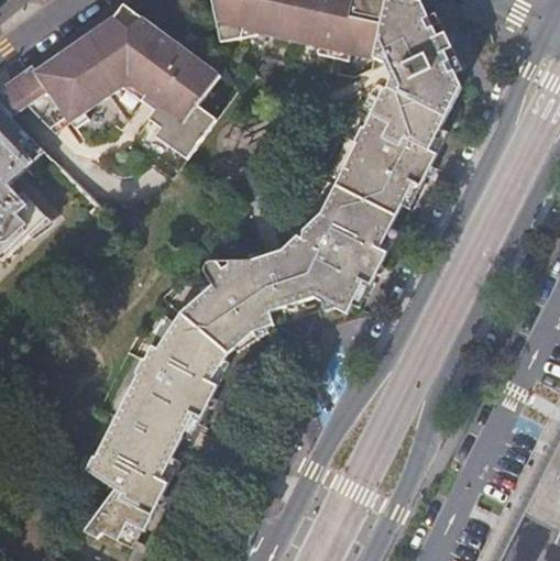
[(92,455),(90,455),(85,468),(113,487),(83,529),(97,537),(101,531),(130,547),(134,538),(139,528),(142,530),(151,514),(151,513),(143,509),(144,506),(141,495),(139,494),(143,484),(145,485),(156,482),(158,479),(169,457),(177,461),(184,448),(188,439),(180,435),(193,413),(195,408),(190,398),(188,397),(194,387),(196,388),(207,384),(208,382),(220,358),(223,360),(228,351),(232,347),(251,330),(264,326),(272,322),(268,310),(313,296),(346,311),(350,303),(362,281),(363,276),(360,265),(357,264),(363,253),(364,254),(376,252),(379,248),(390,226),(401,204),(412,182),(414,178),(409,166),(407,165),(413,155),(414,156),(426,154),(428,150),(440,127),(461,86),(421,1),(417,0),(384,0),(372,56),(383,63),(390,75),(386,87),(385,86),(382,89),(363,125),(361,124),(353,140),(355,141),(319,212),(300,230),(303,240),(295,235),(280,249),(263,255),(252,257),(209,260),(207,260),(205,261),(204,262),(202,264),(201,265),(201,267),(201,270),(202,271),(204,272),(211,283),(178,311),(155,347),(150,343),(142,358),(141,358),(133,372),(135,373),(92,455)]
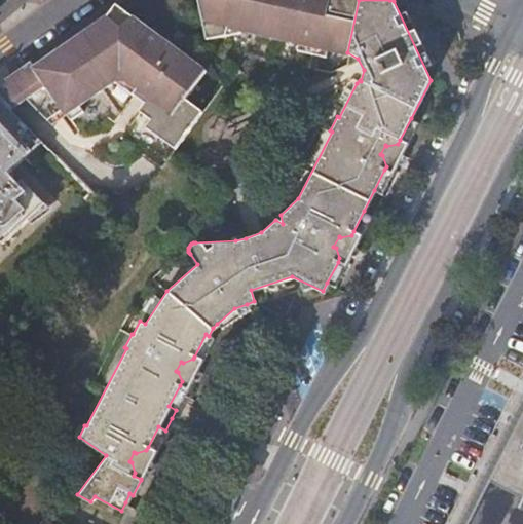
[(327,48),(347,52),(359,0),(196,0),(203,30),(226,26),(241,29),(297,41),(327,48)]
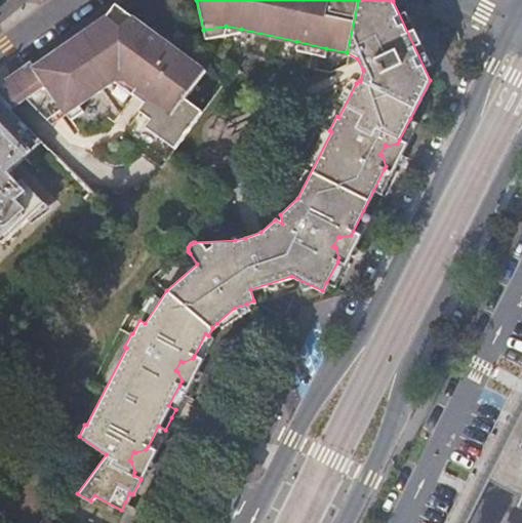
[(160,125),(155,133),(173,147),(201,109),(185,96),(204,70),(189,57),(129,14),(106,14),(33,66),(36,72),(25,81),(39,104),(51,115),(62,108),(65,112),(77,104),(112,78),(124,79),(136,88),(132,92),(143,101),(136,109),(150,118),(160,125)]
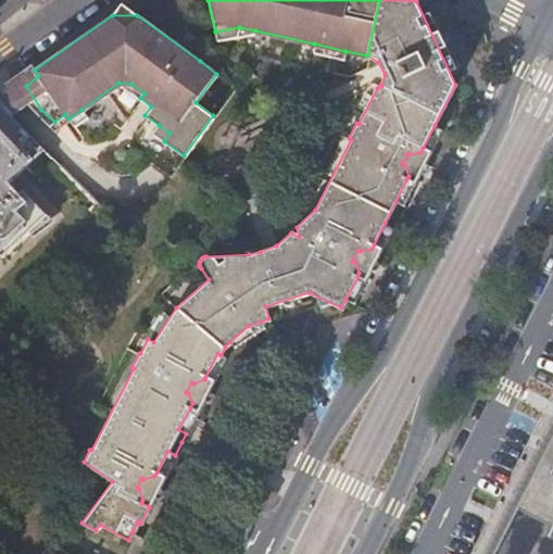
[(201,28),(186,17),(171,37),(186,48),(201,28)]
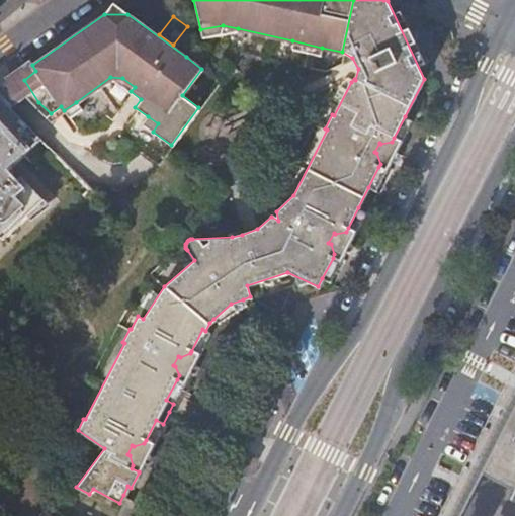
[(238,31),(238,28),(223,25),(200,29),(202,37),(238,31)]
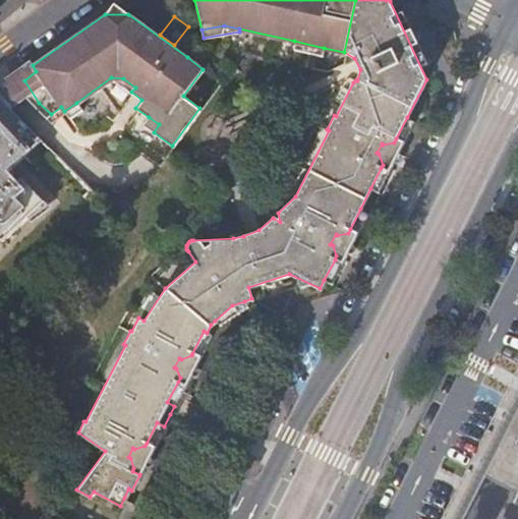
[(322,54),(324,48),(294,41),(293,48),(322,54)]
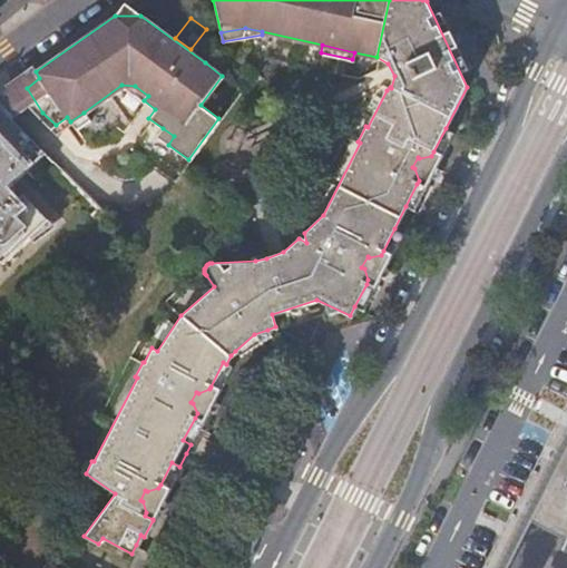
[(27,88),(39,78),(36,71),(33,68),(0,90),(0,105),(11,117),(25,105),(55,134),(70,121),(67,117),(56,125),(42,113),(27,88)]
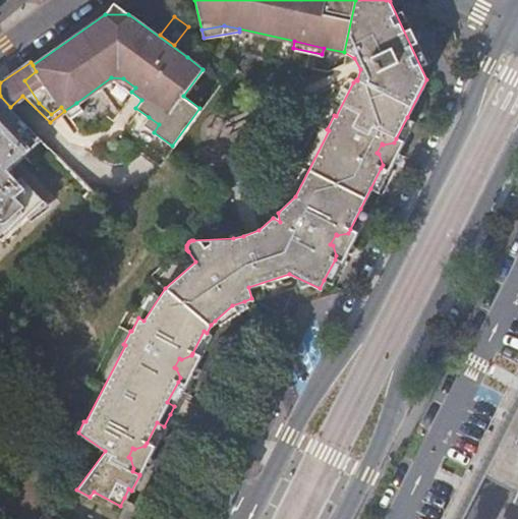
[(135,88),(123,78),(111,77),(131,93),(131,92),(135,88)]
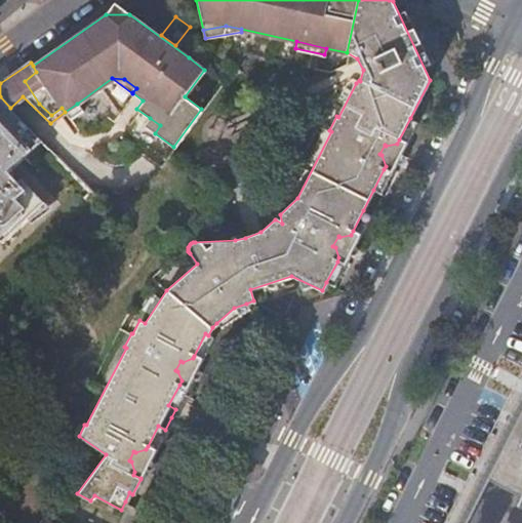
[(0,242),(42,202),(21,178),(16,182),(6,171),(40,139),(10,108),(0,96),(0,242)]
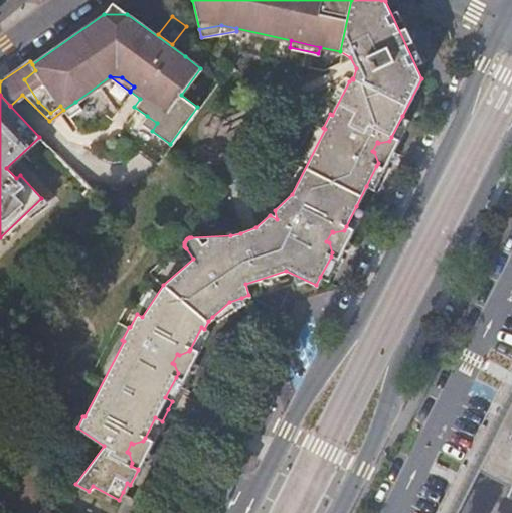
[(80,107),(75,102),(63,110),(68,117),(80,107)]
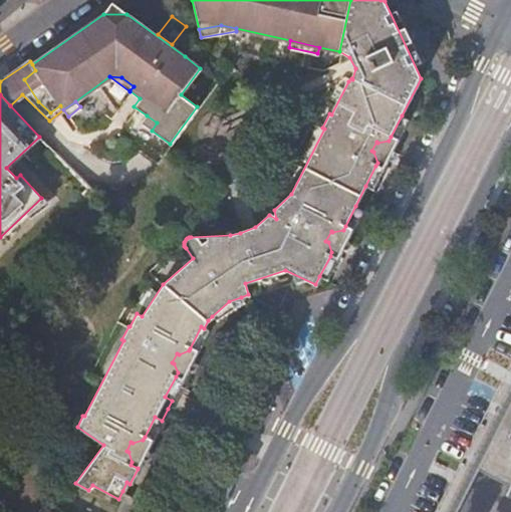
[(152,131),(157,122),(147,115),(142,122),(152,131)]
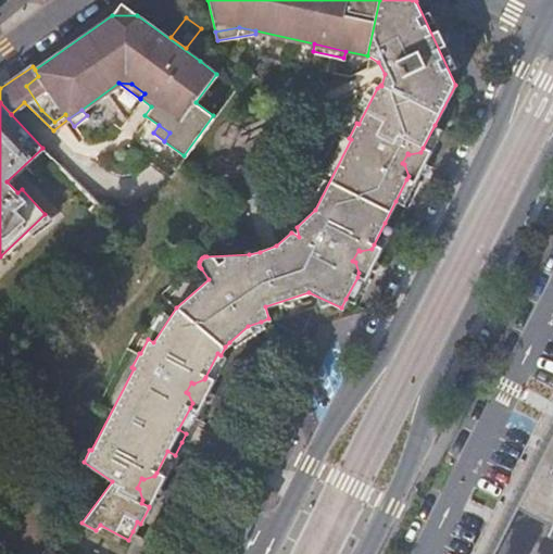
[(430,151),(442,128),(435,125),(423,148),(430,151)]
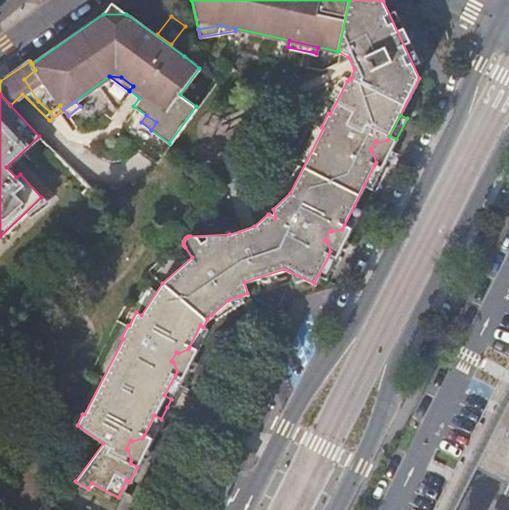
[(374,165),(381,168),(396,139),(389,136),(387,140),(376,142),(375,141),(370,150),(372,151),(376,162),(374,165)]
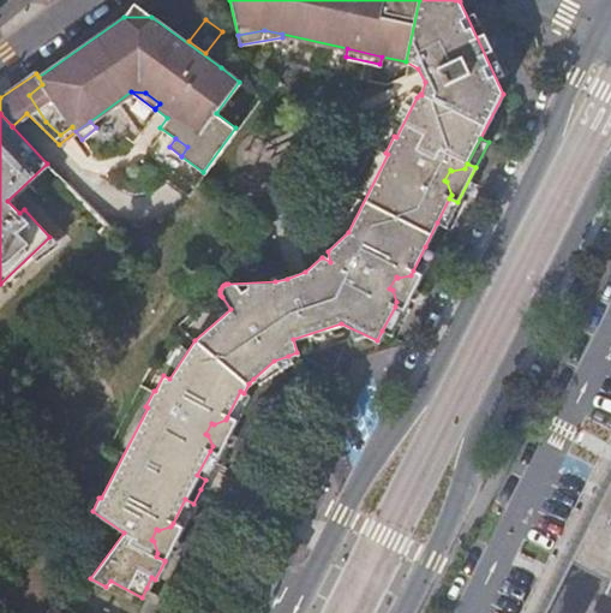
[(457,202),(449,198),(437,222),(444,226),(457,202)]
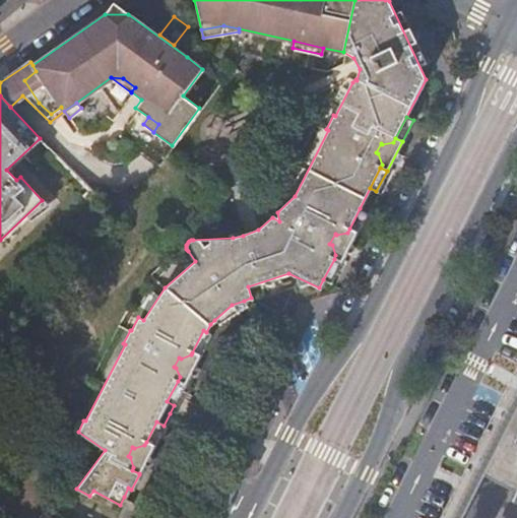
[(245,181),(234,176),(228,187),(238,192),(245,181)]
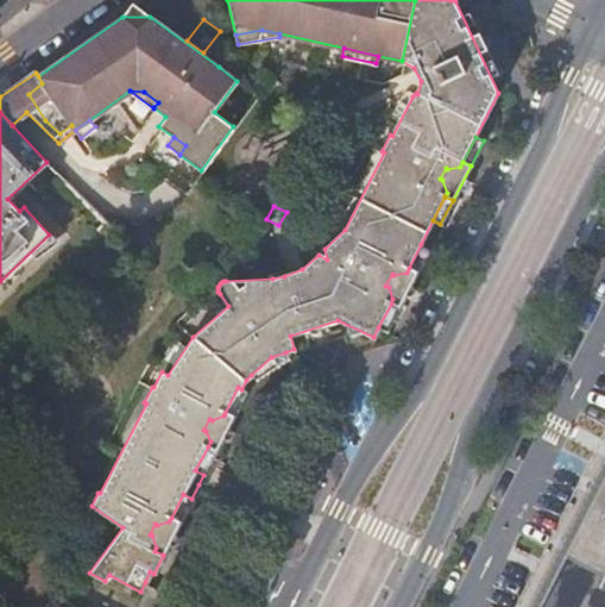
[(416,273),(428,248),(421,244),(409,268),(416,273)]
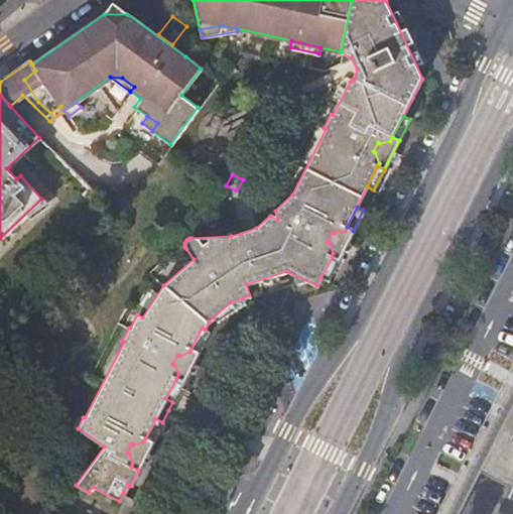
[(332,257),(338,260),(353,231),(347,227),(345,231),(334,233),(333,232),(327,242),(330,243),(333,253),(332,257)]
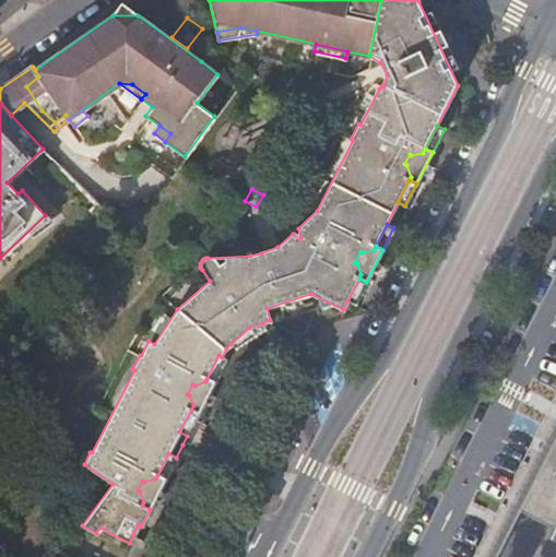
[(366,282),(359,279),(347,300),(354,304),(366,282)]
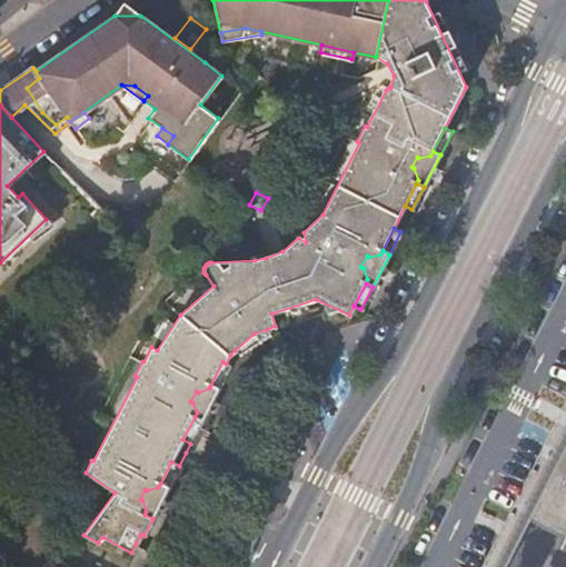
[(267,329),(254,334),(235,350),(238,354),(269,335),(267,329)]
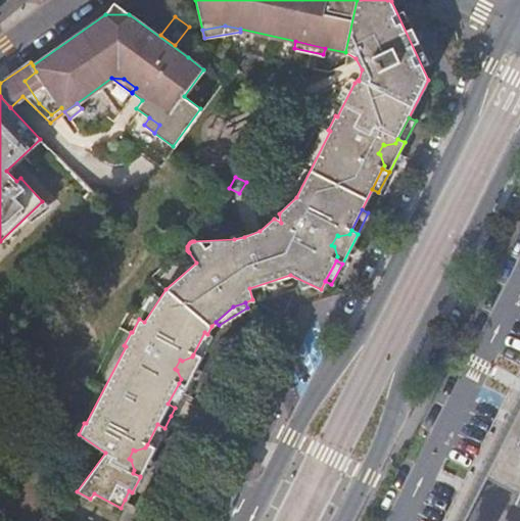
[(193,354),(200,358),(211,336),(207,334),(204,332),(193,354)]
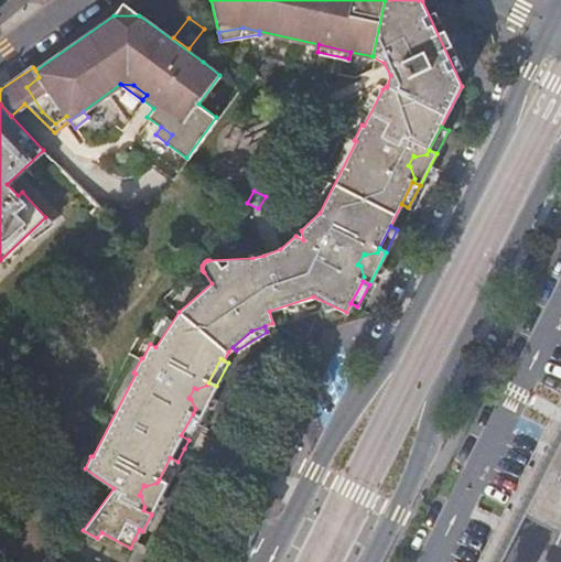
[(201,417),(206,406),(216,386),(208,382),(207,385),(196,389),(194,388),(189,398),(191,399),(195,409),(193,413),(201,417)]
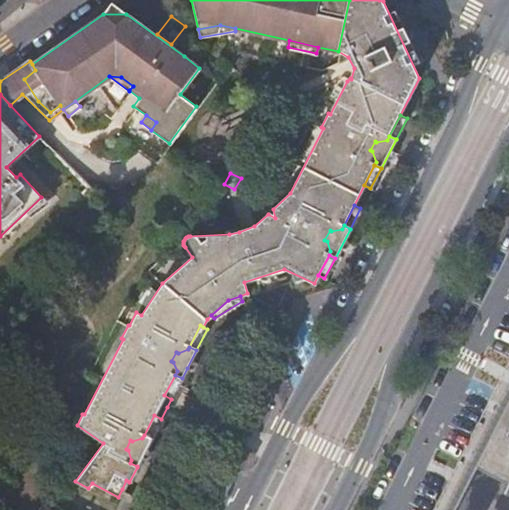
[(171,399),(182,378),(175,375),(164,395),(171,399)]
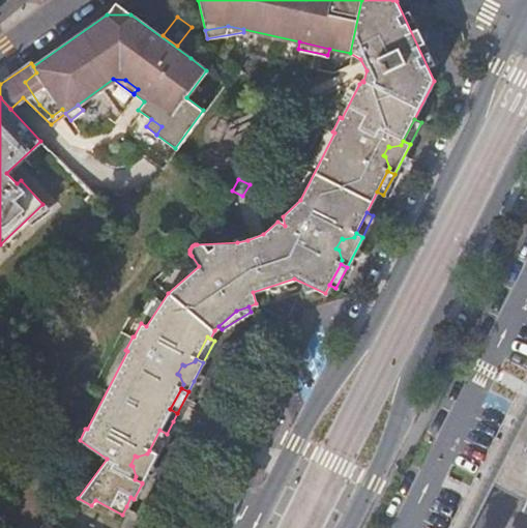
[(526,527),(526,411),(467,527),(526,527)]
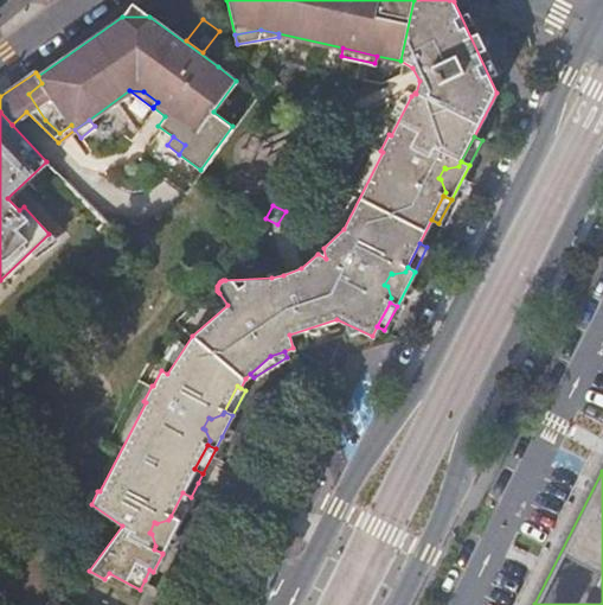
[(171,516),(179,521),(191,497),(183,492),(171,516)]
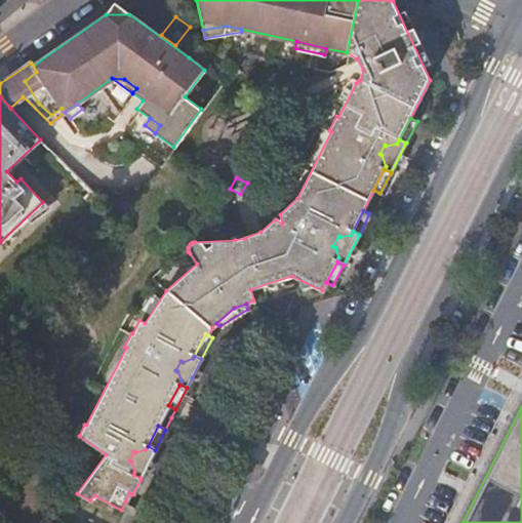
[(134,472),(133,475),(141,478),(146,468),(155,450),(148,446),(146,449),(135,452),(133,451),(129,460),(131,461),(134,472)]
